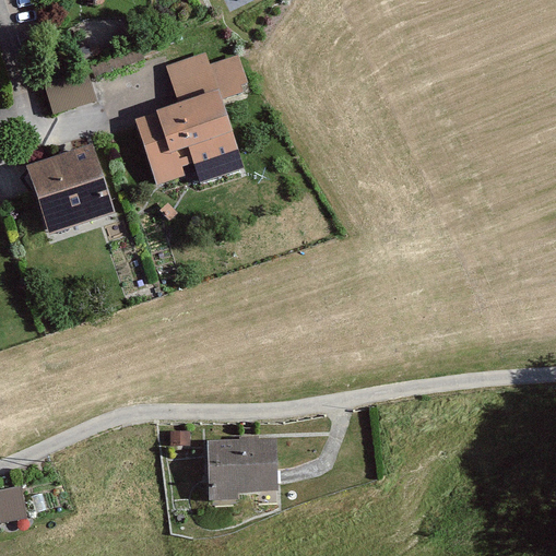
[(180,107),(135,122),(155,180),(193,167),(198,182),(244,167),(222,101),(255,90),(243,52),(208,64),(202,49),(165,61),(180,107)]
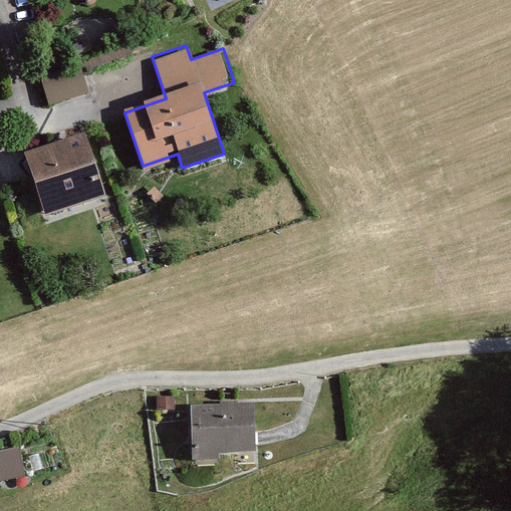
[(52,99),(90,86),(81,61),(43,75),(52,99)]
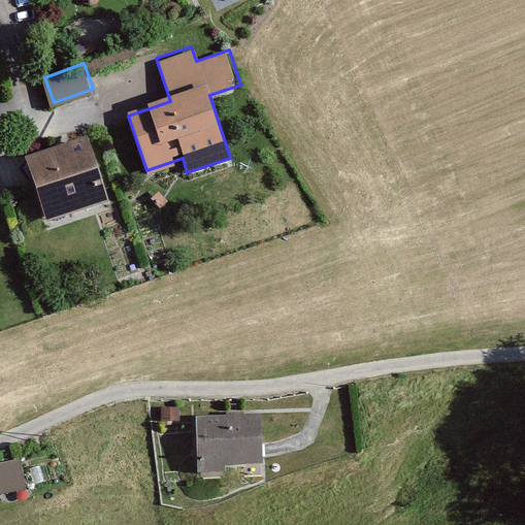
[(83,135),(22,154),(41,220),(103,201),(83,135)]
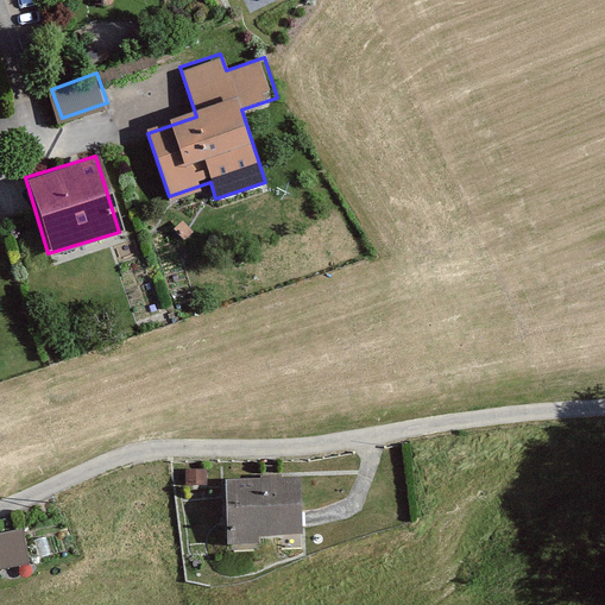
[(301,481),(231,480),(231,543),(264,544),(264,534),(301,534),(301,481)]
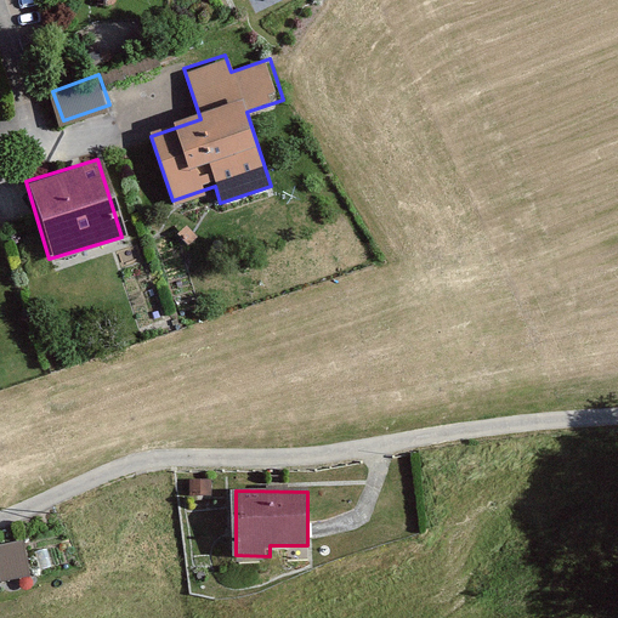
[(21,538),(0,540),(0,579),(27,576),(21,538)]
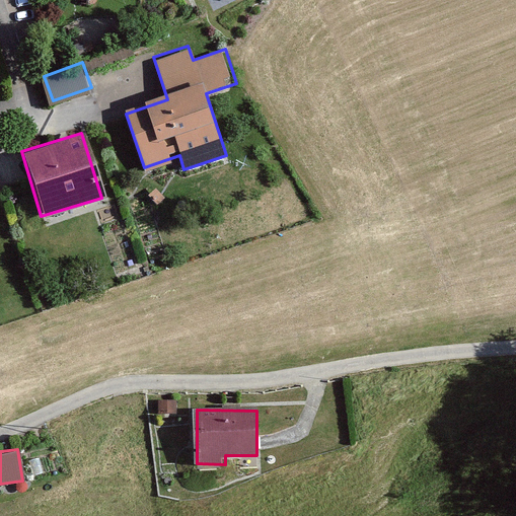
All buildings are outlined.
